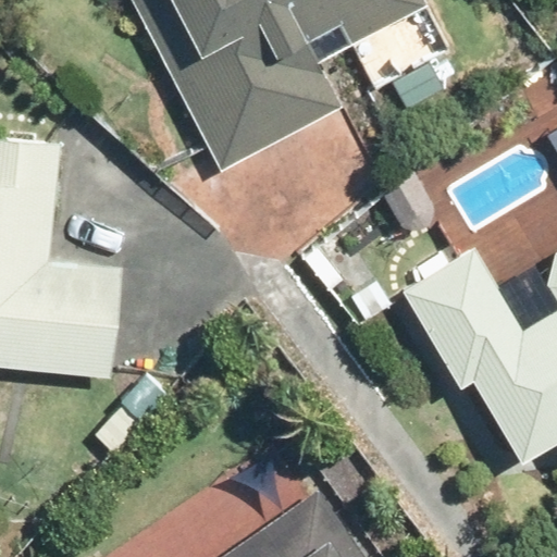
[(431,4),(428,0),(136,0),(195,114),(164,130),(197,195),(227,180),(221,170),(345,106),(322,60),(431,4)]
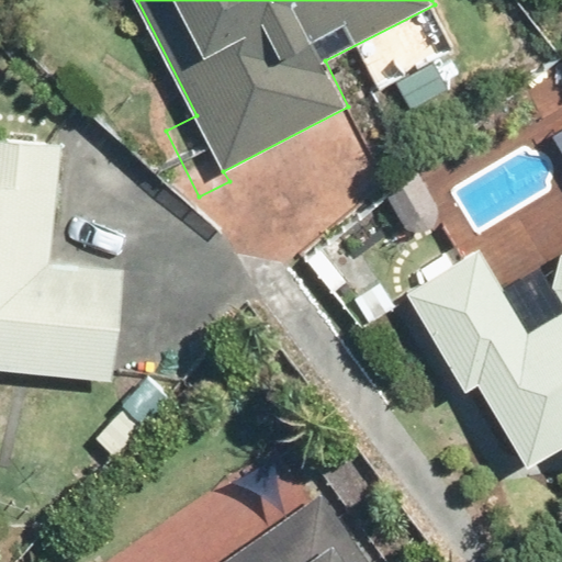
[(0,371),(112,382),(122,270),(46,263),(56,148),(0,143),(0,371)]
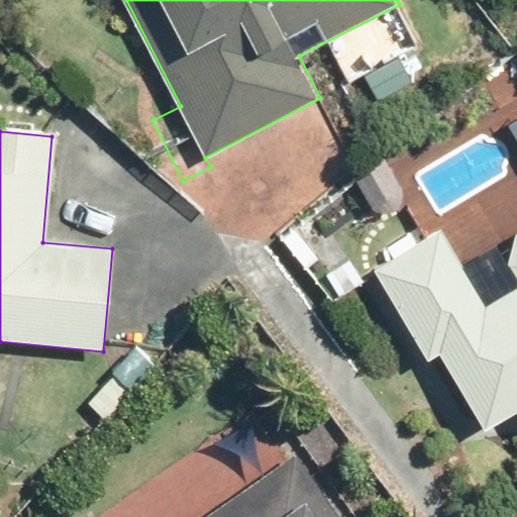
[(438,357),(484,431),(516,411),(516,237),(516,238),(509,272),(516,284),(516,292),(486,312),(439,236),(374,274),(426,365),(438,357)]
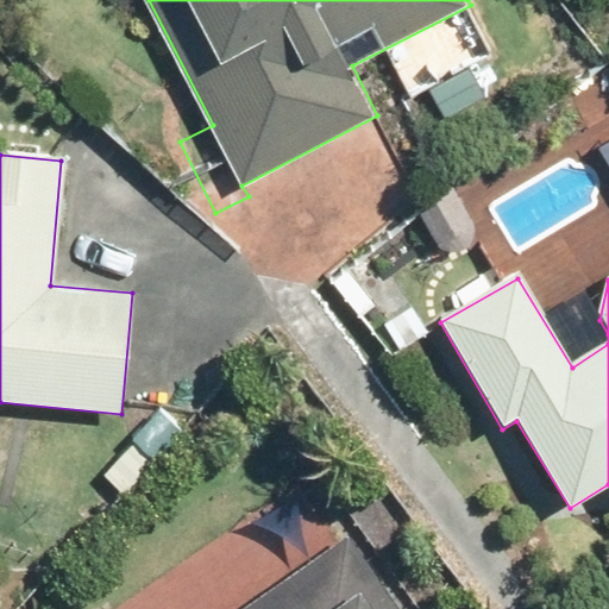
[(394,608),(349,541),(248,608),(394,608)]
